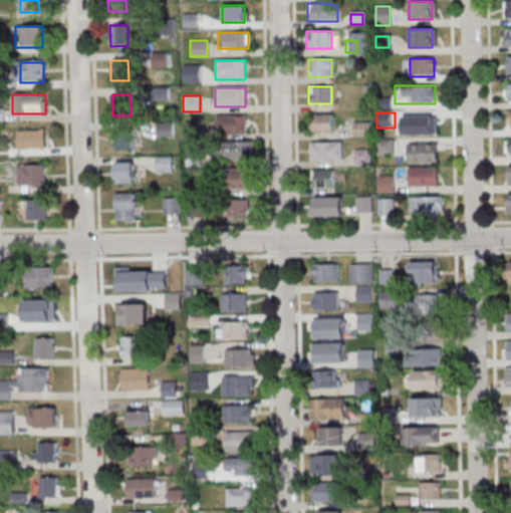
[(331,113),(309,113),(309,132),(331,132),(331,113)]
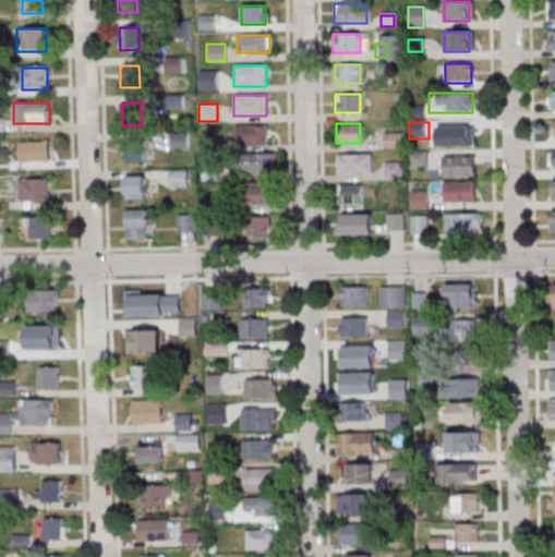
[(266,145),(266,125),(234,125),(234,145),(266,145)]
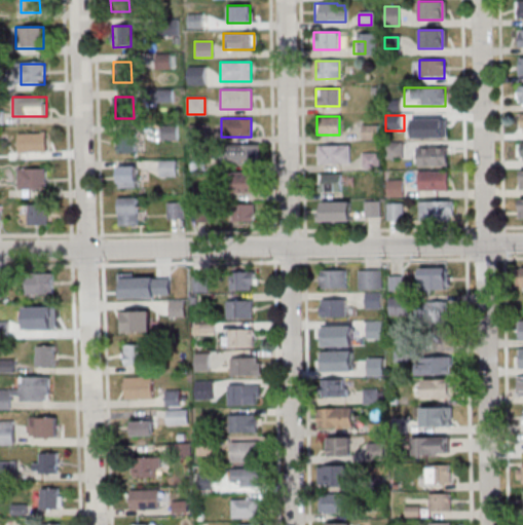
[(376,125),(360,125),(360,139),(376,139),(376,125)]
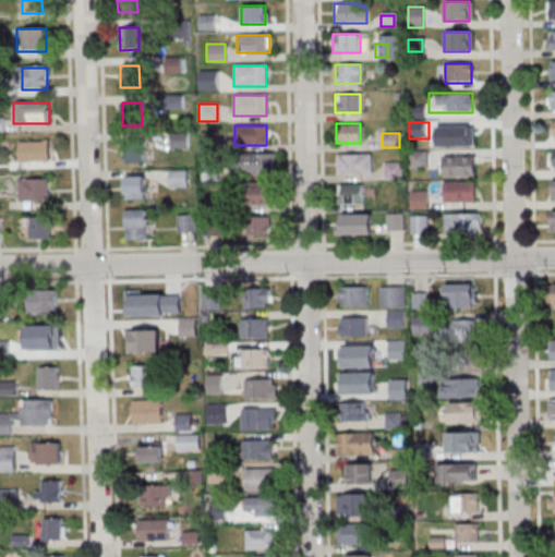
[(122,141),(142,141),(143,162),(123,164),(122,141)]
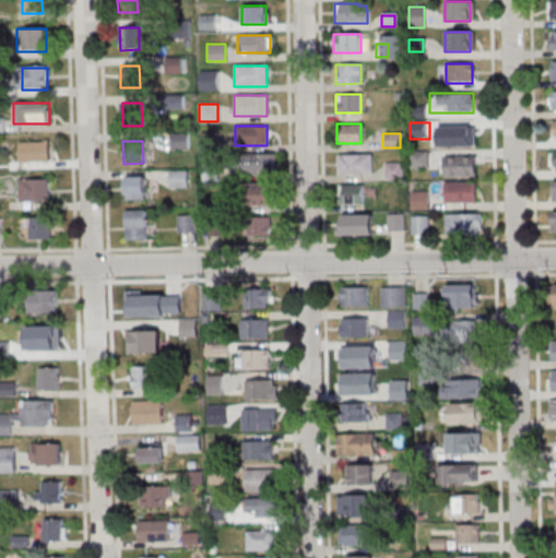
[(48,163),(48,142),(18,142),(18,163),(48,163)]
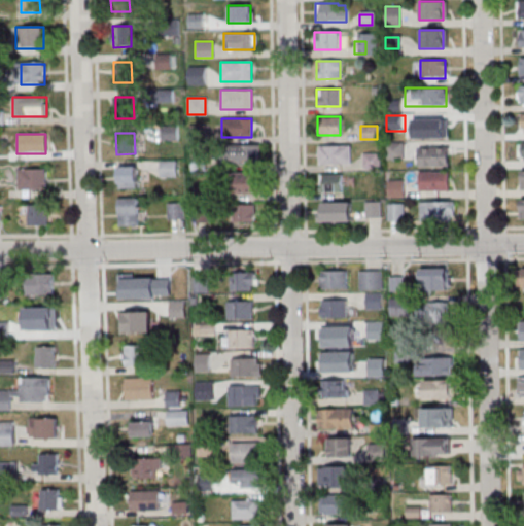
[(385,159),(402,159),(402,143),(385,143),(385,159)]
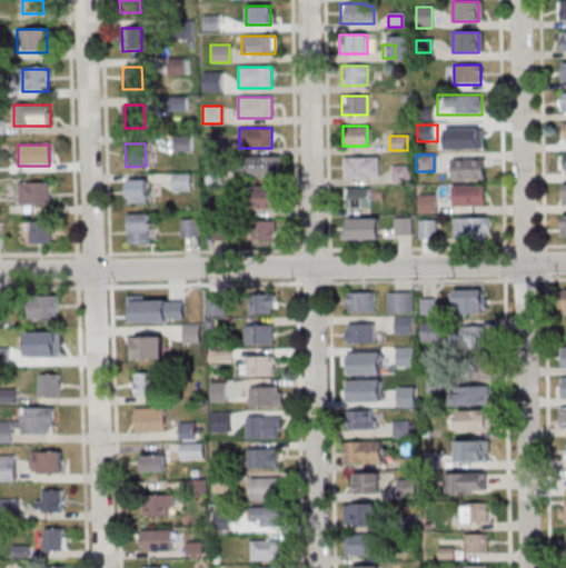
[(279,177),(279,158),(245,158),(245,177),(279,177)]
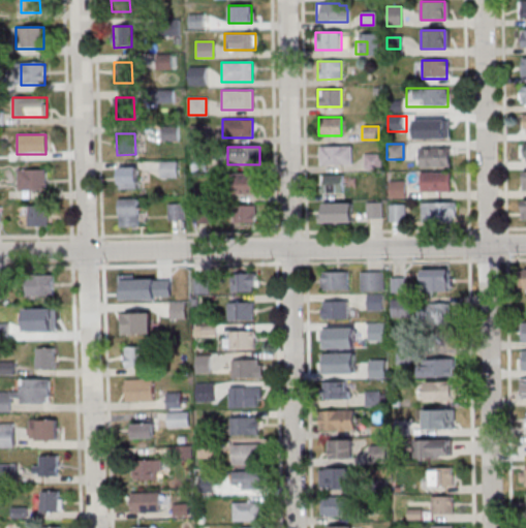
[(351,164),(351,147),(318,147),(318,164),(351,164)]
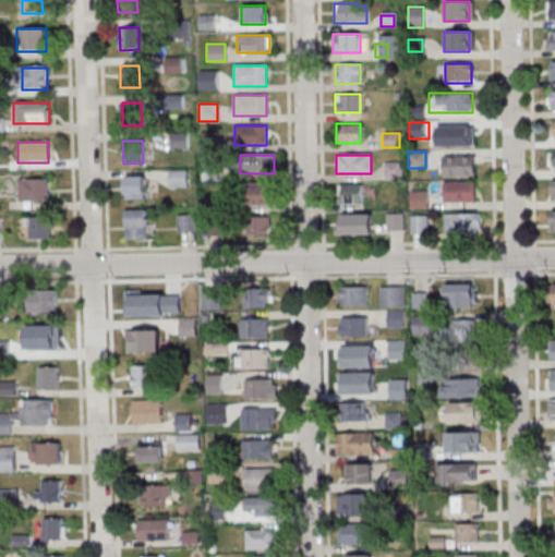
[(473,156),(442,156),(442,177),(473,177),(473,156)]
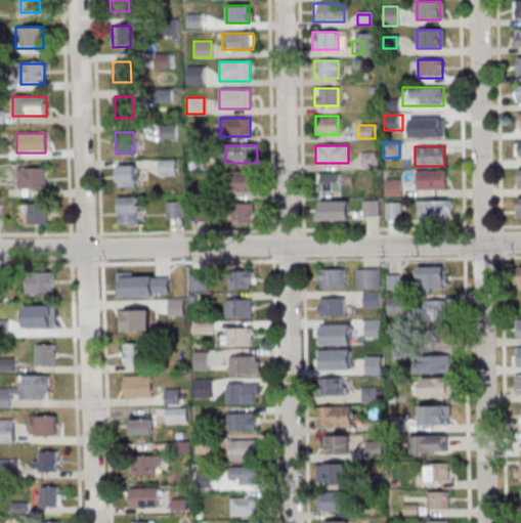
[(376,167),(376,154),(360,154),(360,167),(376,167)]
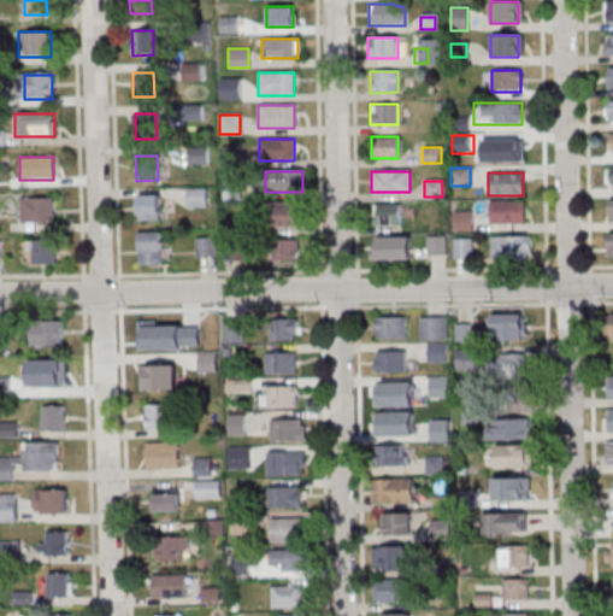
[(204,188),(186,188),(186,207),(204,207),(204,188)]
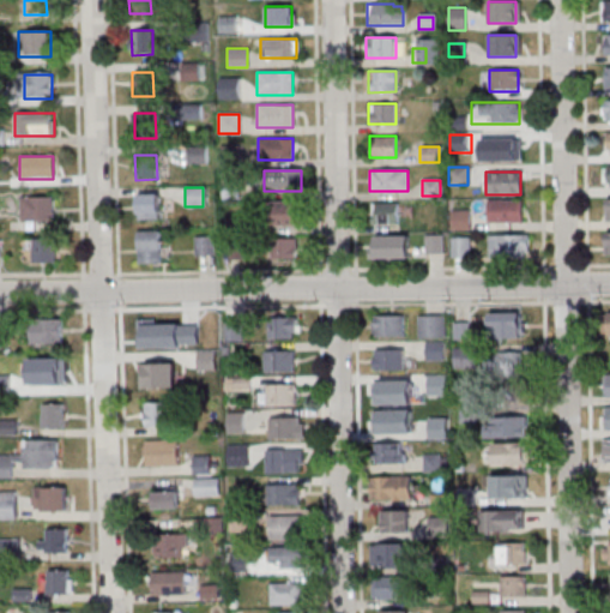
[(136,196),(157,196),(157,221),(136,221),(136,196)]
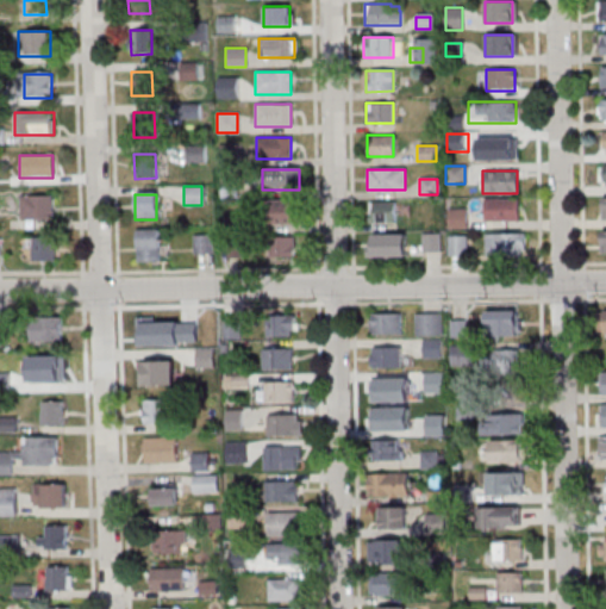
[(19,198),(19,222),(52,222),(52,198),(19,198)]
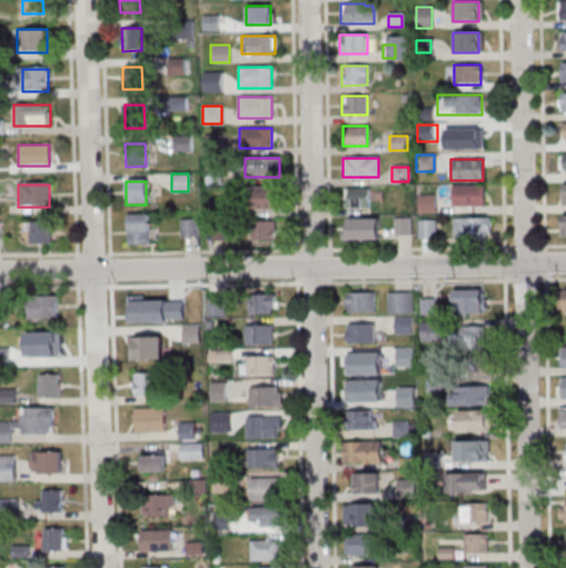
[(483,207),(483,186),(450,186),(450,207),(483,207)]
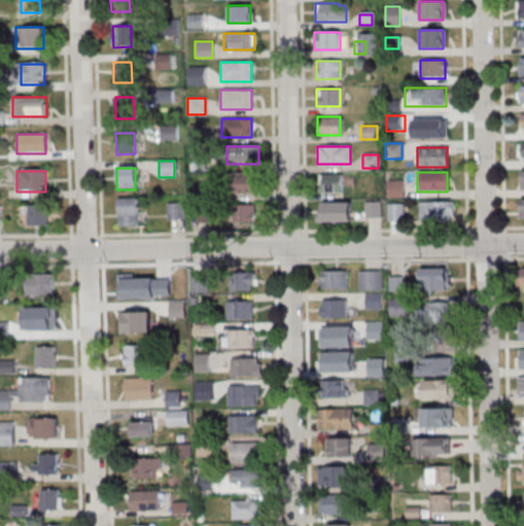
[(233,173),(233,195),(255,195),(255,173),(233,173)]
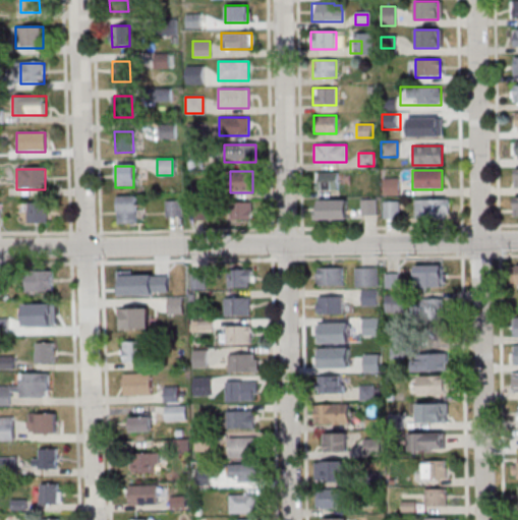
[(313,191),(337,191),(337,173),(313,173),(313,191)]
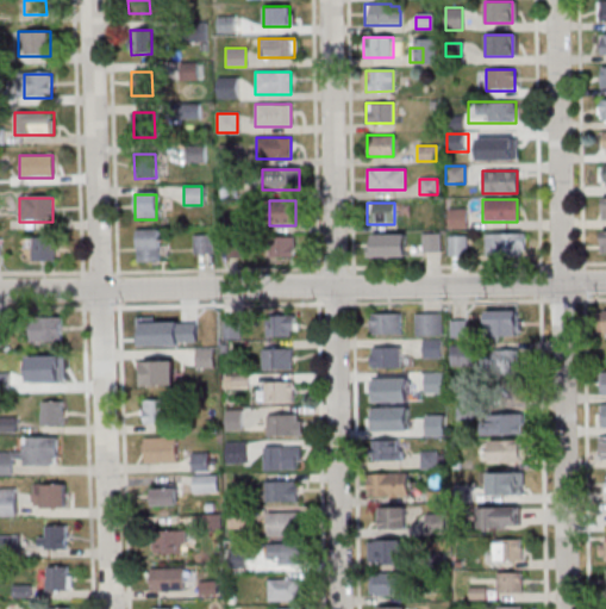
[(447,209),(447,229),(464,229),(464,209),(447,209)]
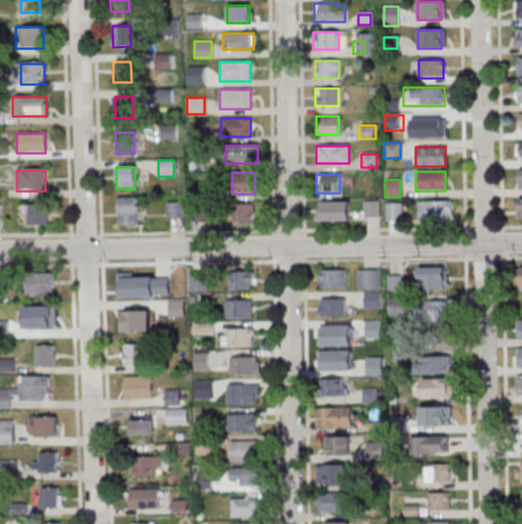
[(117,198),(134,198),(135,218),(117,218),(117,198)]
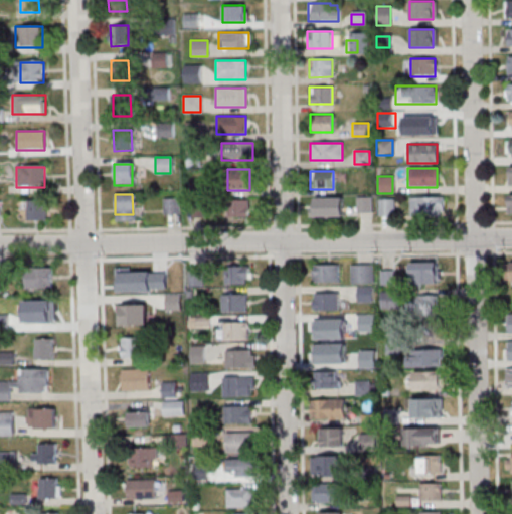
[(345,197),(310,197),(310,217),(345,217),(345,197)]
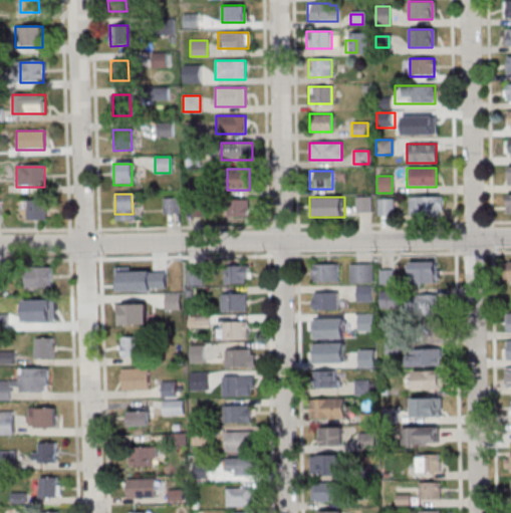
[(369,197),(354,197),(355,213),(370,212),(369,197)]
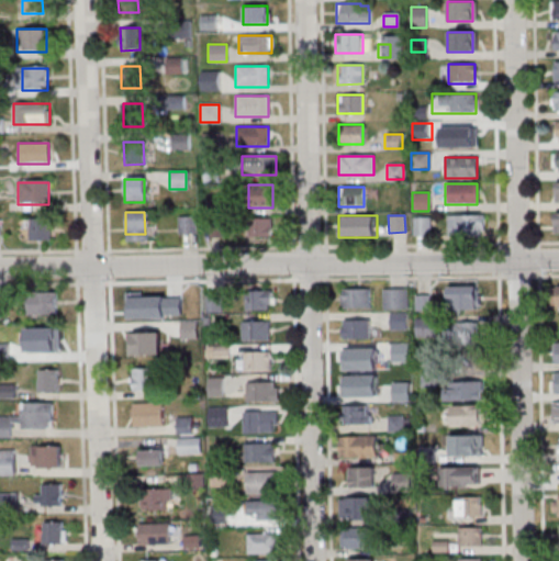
[(483,215),(445,215),(445,236),(483,236),(483,215)]
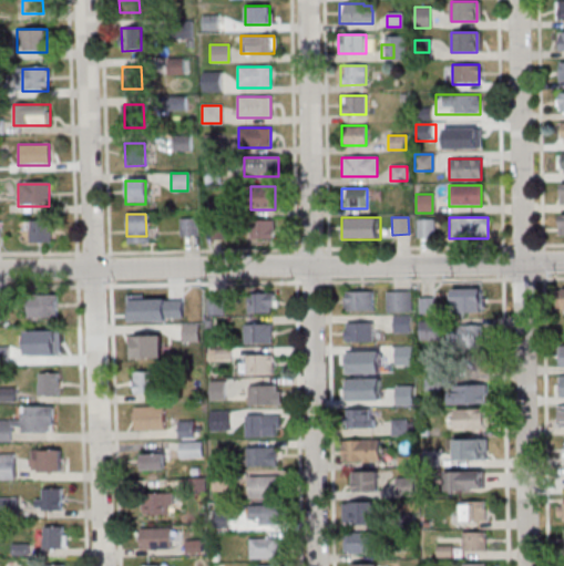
[(197,219),(180,219),(180,236),(197,236),(197,219)]
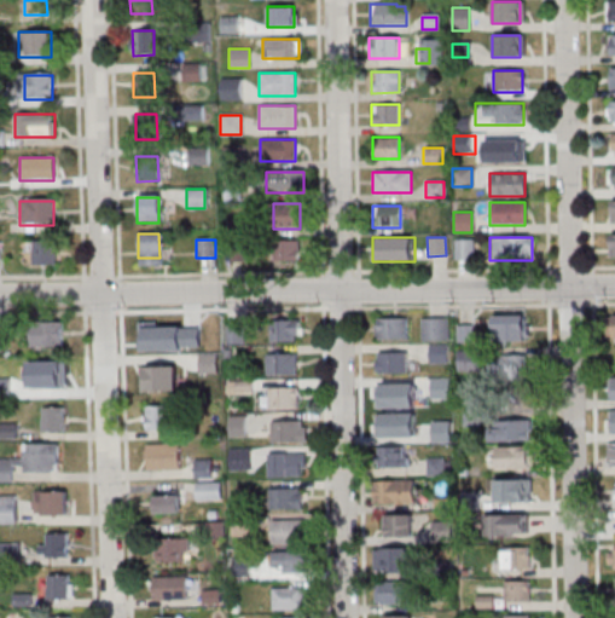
[(453,260),(471,260),(471,240),(453,240),(453,260)]
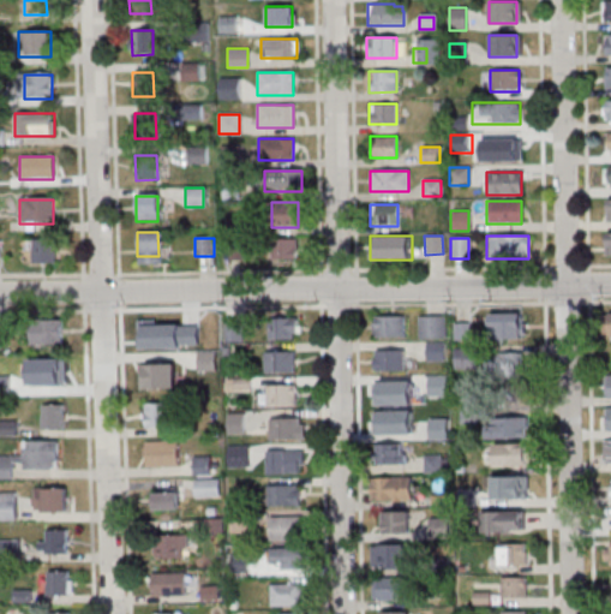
[(295,260),(295,239),(270,239),(270,260),(295,260)]
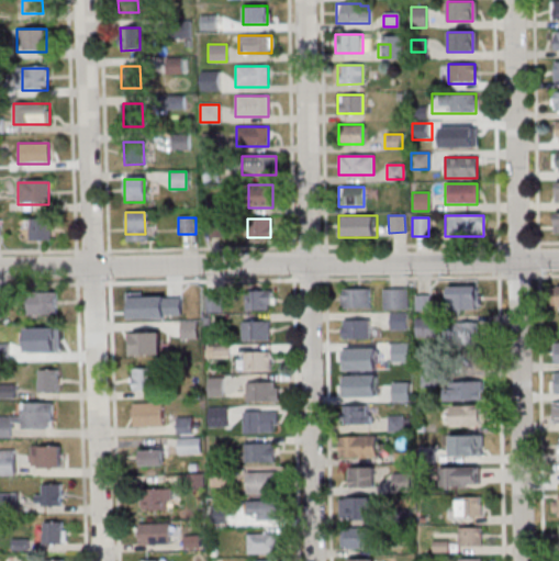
[(49,242),(49,221),(28,221),(28,242),(49,242)]
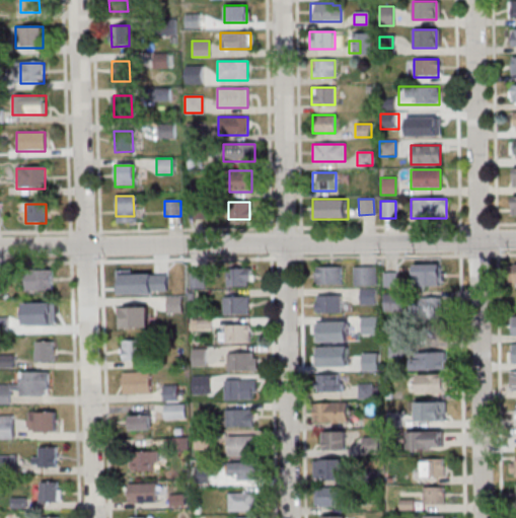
[(421,266),(421,287),(441,287),(441,266),(421,266)]
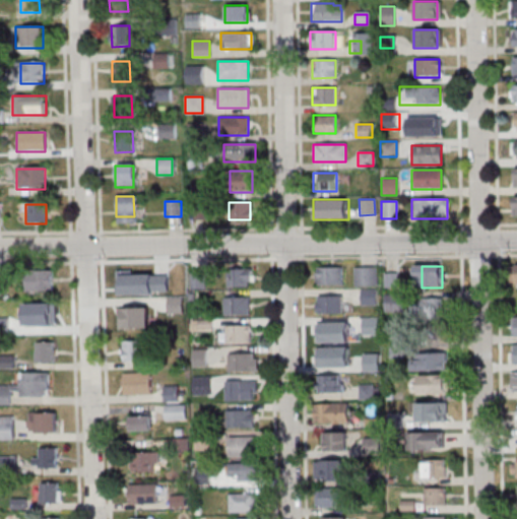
[(341,267),(314,267),(314,285),(341,285),(341,267)]
